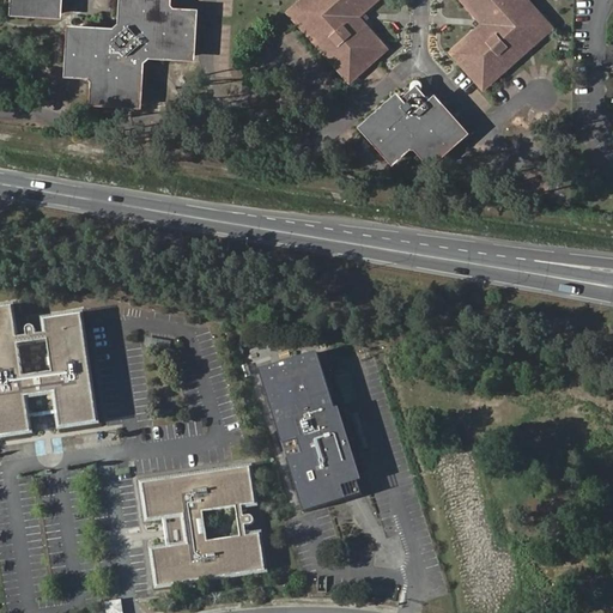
[(16,0),(16,10),(58,11),(58,0),(16,0)]
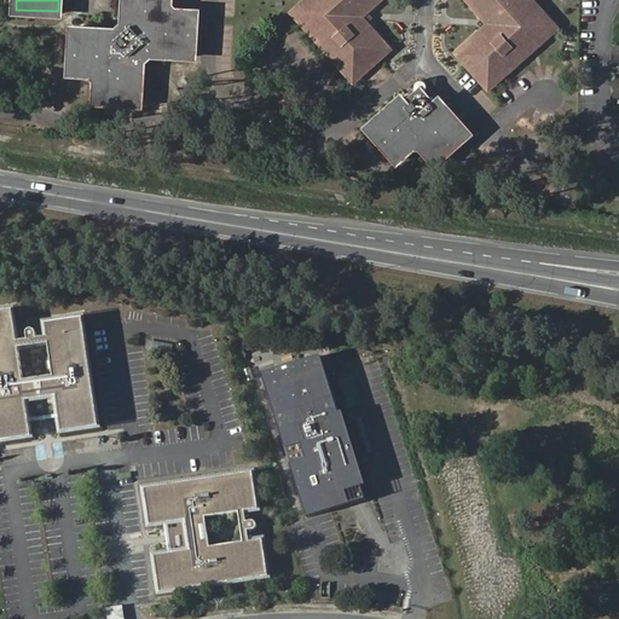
[(73,25),(71,69),(92,70),(97,76),(97,98),(140,99),(142,57),(149,50),(194,52),(196,7),(175,6),(169,1),(169,0),(125,0),(125,22),(119,28),(73,25)]
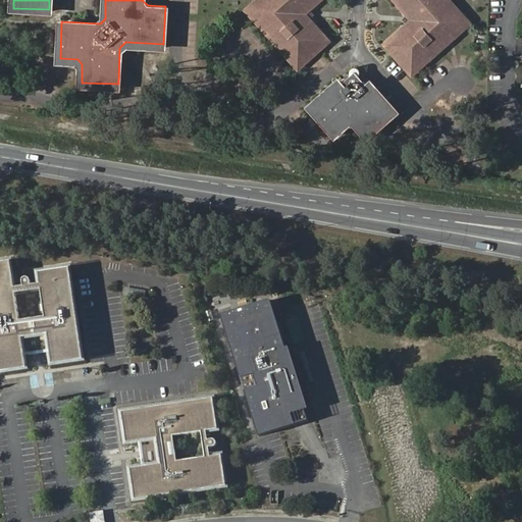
[(262,0),(250,12),(301,66),(328,42),(302,13),(316,0),(262,0)]
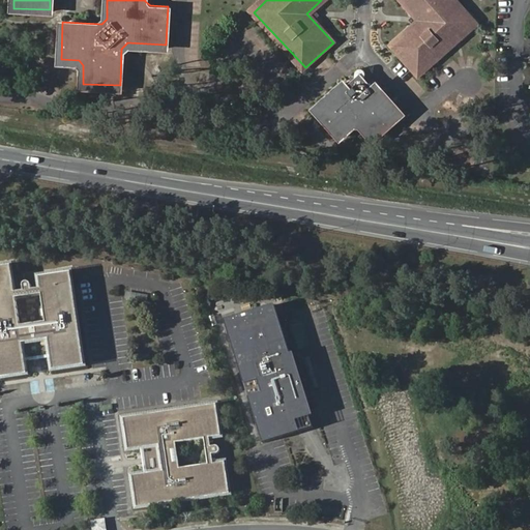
[(399,0),(418,21),(390,48),(416,75),(471,23),(449,0),(399,0)]
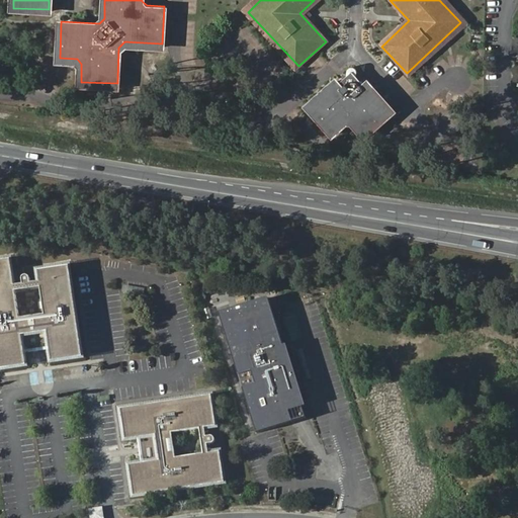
[(308,109),(332,135),(348,119),(363,136),(389,111),(364,85),(349,99),(334,84),(308,109)]
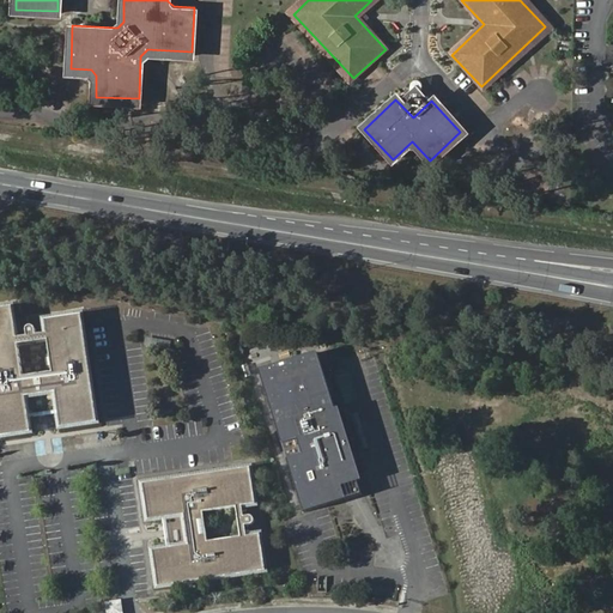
[(13,308),(0,309),(0,437),(31,434),(26,398),(58,393),(62,429),(98,423),(83,315),(46,320),(48,333),(37,335),(36,331),(35,328),(28,329),(26,332),(28,337),(18,338),(13,308)]
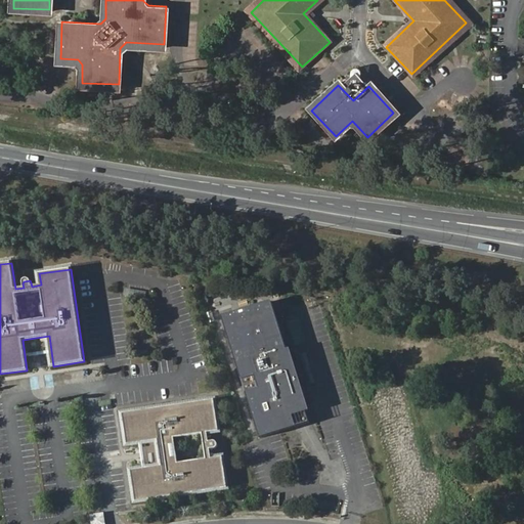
[(287,349),(271,301),(222,317),(243,380),(256,376),(259,388),(246,393),(261,438),(297,426),(294,417),(310,410),(291,349),(287,349)]
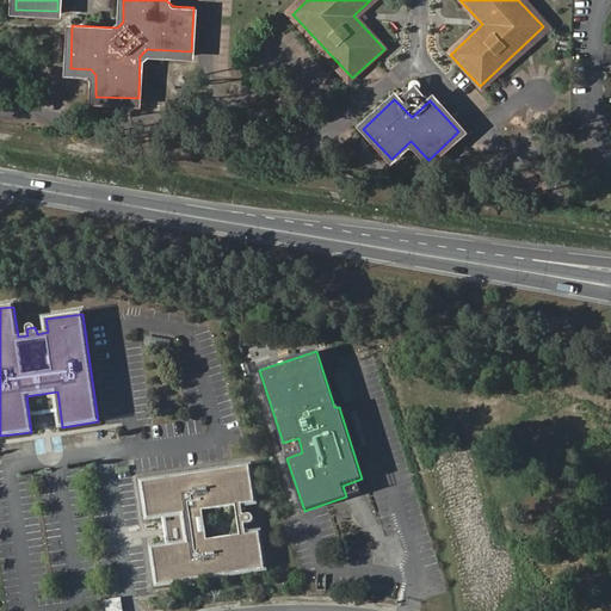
[(247,535),(245,523),(252,522),(253,518),(251,514),(244,514),(242,504),(255,503),(250,466),(144,482),(150,518),(184,512),(189,543),(153,549),(158,584),(265,568),(259,532),(247,535)]
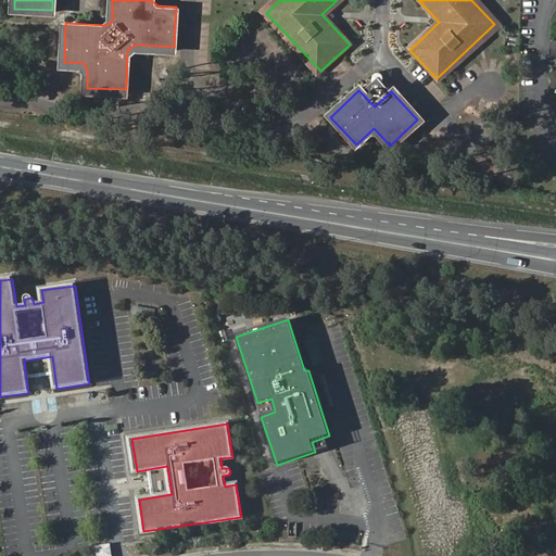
[(111,555),(110,544),(93,546),(95,555),(111,555)]
